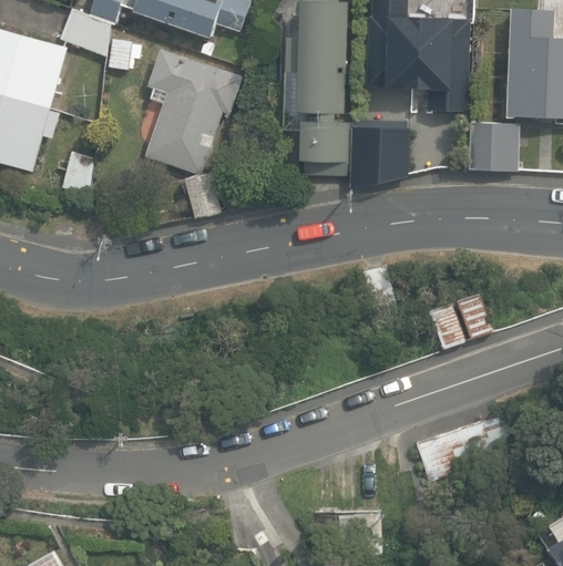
[(109,19),(115,2),(203,33),(207,21),(244,33),(255,1),(252,0),(88,0),(84,11),(109,19)]
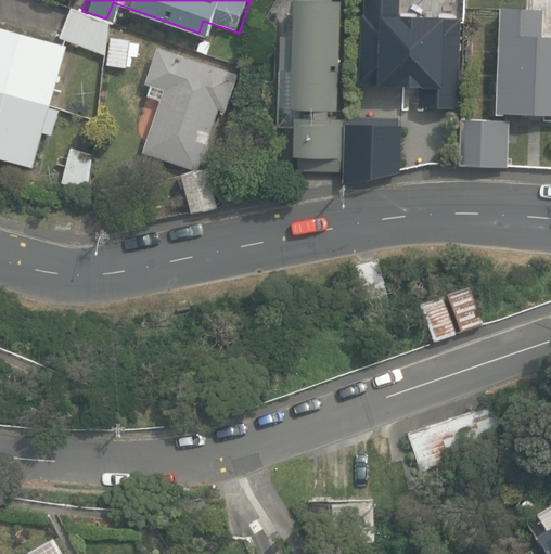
[(330,1),(330,0),(297,0),(297,2),(292,2),(291,37),(277,37),(274,127),(293,127),(292,155),(296,156),(296,170),(340,171),(341,119),(335,118),(338,1),(330,1)]
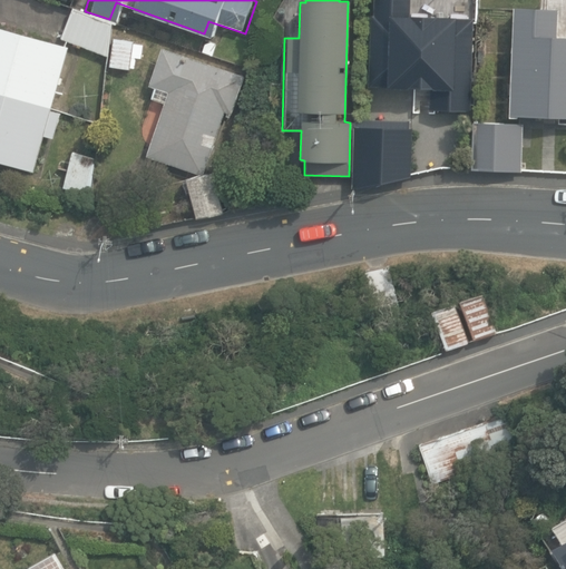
[(430,109),(469,111),(472,20),(409,18),(409,0),(373,0),(373,17),(371,17),(369,86),(409,87),(409,95),(430,96),(430,109)]
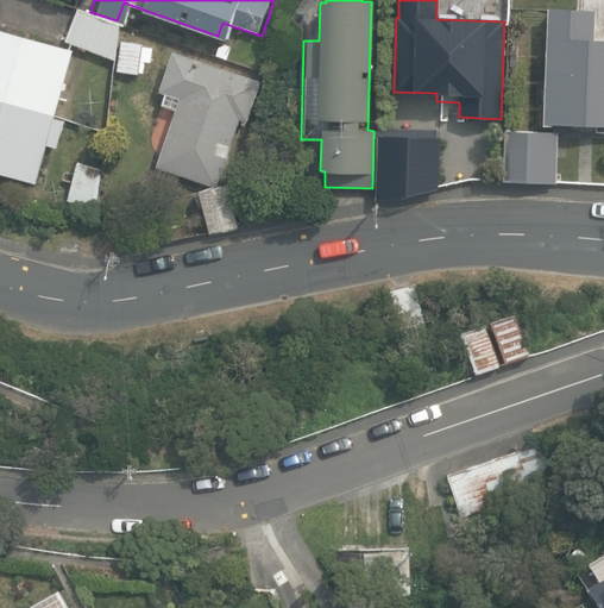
[(540,119),(603,121),(603,36),(589,36),(590,7),(543,6),(540,119)]
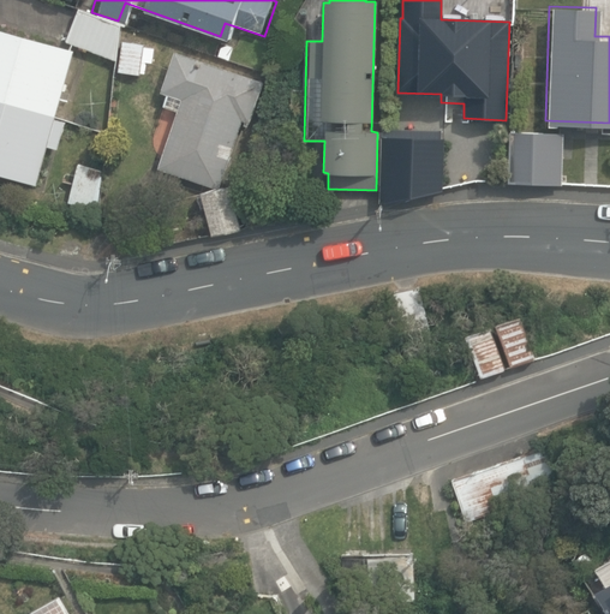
[(66,41),(115,61),(119,25),(77,10),(66,41)]
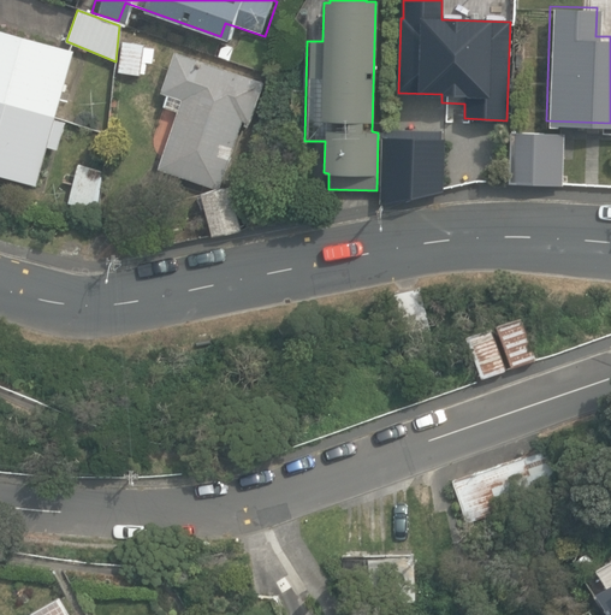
[(0,176),(35,187),(46,148),(57,151),(64,123),(53,120),(72,52),(0,30),(0,176)]
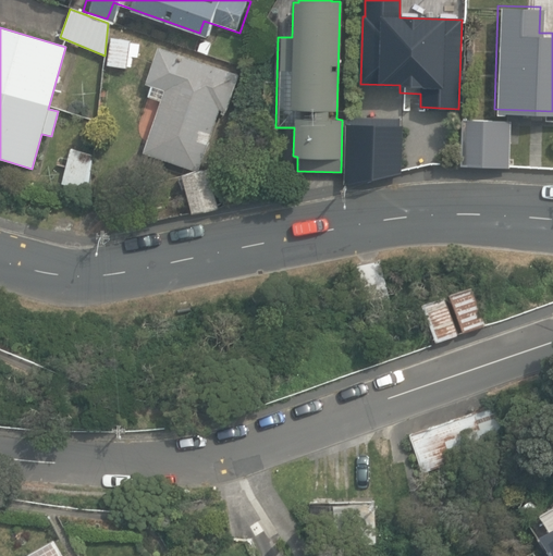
[(106,65),(128,69),(132,41),(109,39),(106,65)]
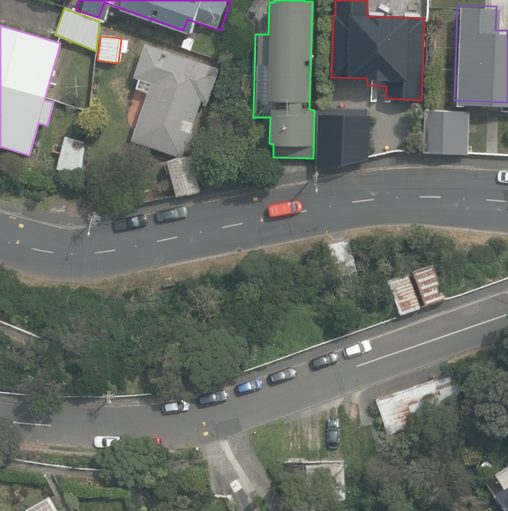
[(131,140),(180,157),(200,99),(206,102),(217,69),(145,45),(134,76),(139,78),(135,89),(148,93),(131,140)]
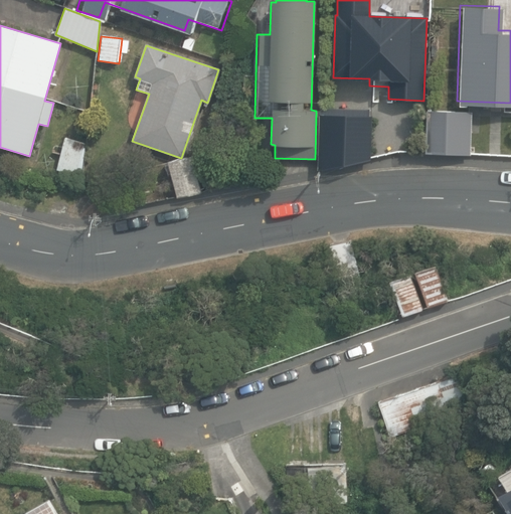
[(319,111),(317,164),(339,160),(339,163),(350,161),(350,157),(369,153),(370,112),(357,111),(357,104),(337,103),(337,110),(319,111)]
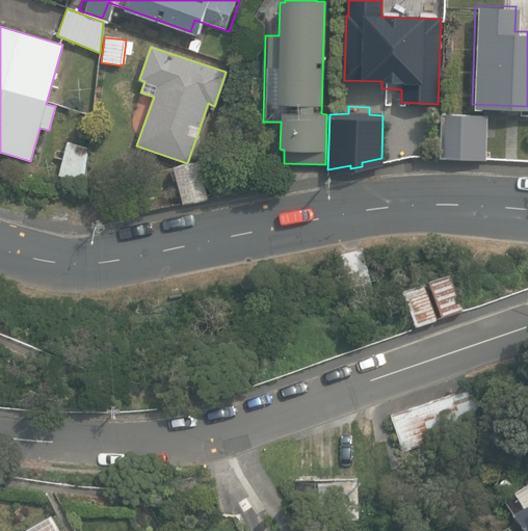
[(437,155),(480,157),(482,113),(439,111),(437,155)]
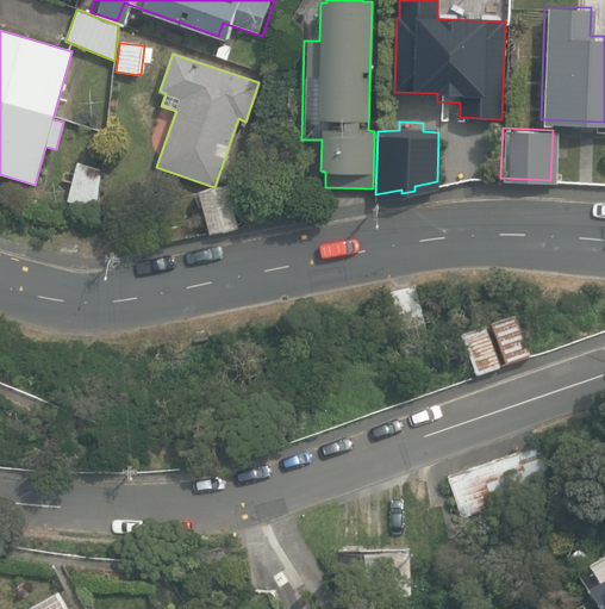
[(67,200),(94,209),(100,171),(76,163),(67,200)]
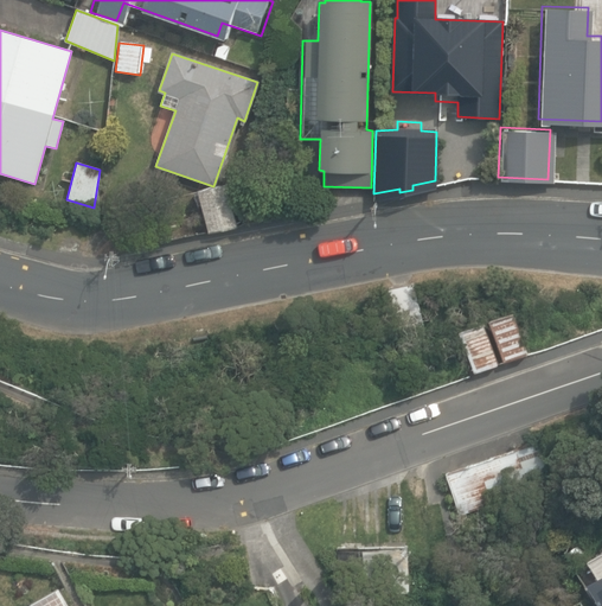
[(198,190),(207,231),(235,225),(226,184),(198,190)]
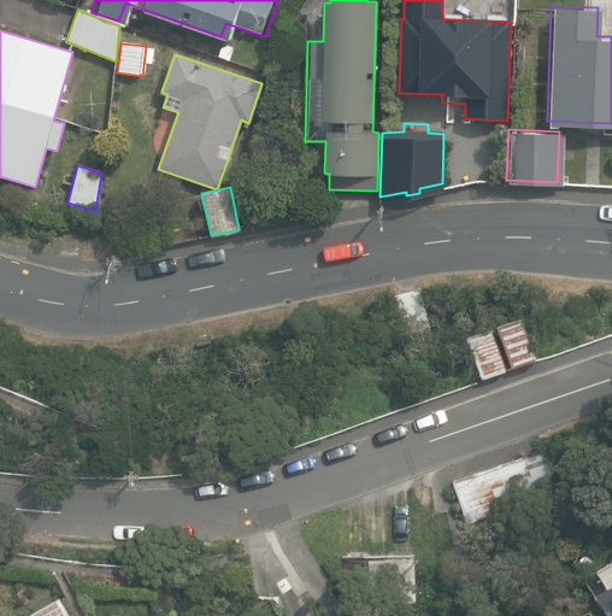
[(496,327),(511,368),(534,359),(521,320),(496,327)]
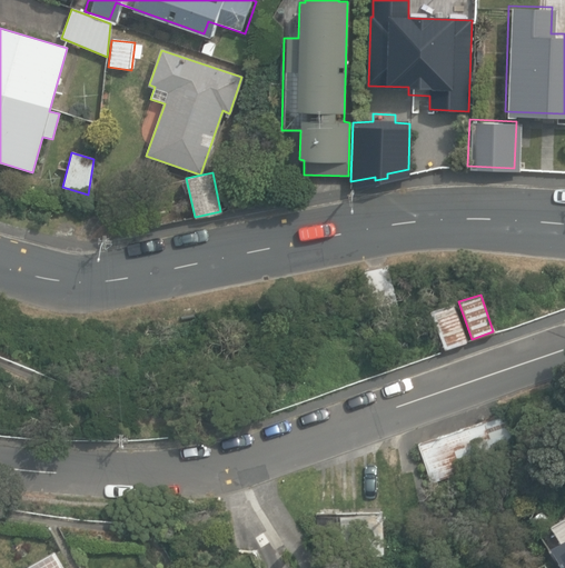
[(430,311),(444,349),(466,341),(453,304),(430,311)]
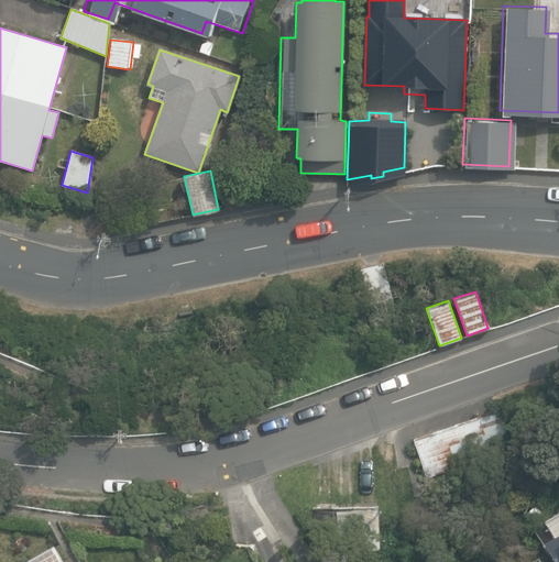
[(413,439),(427,481),(511,453),(496,411),(413,439)]
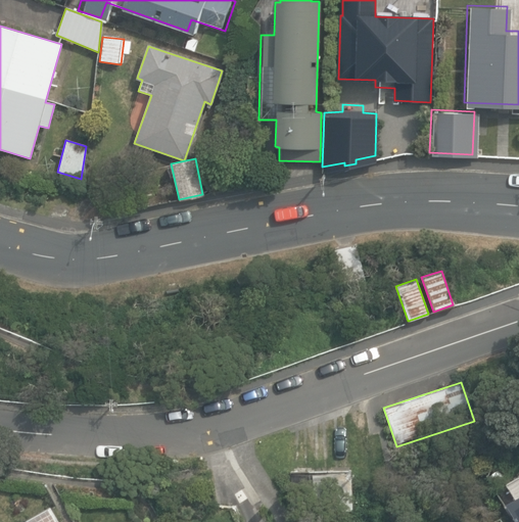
[(352,472),(290,473),(291,510),(354,509),(352,472)]
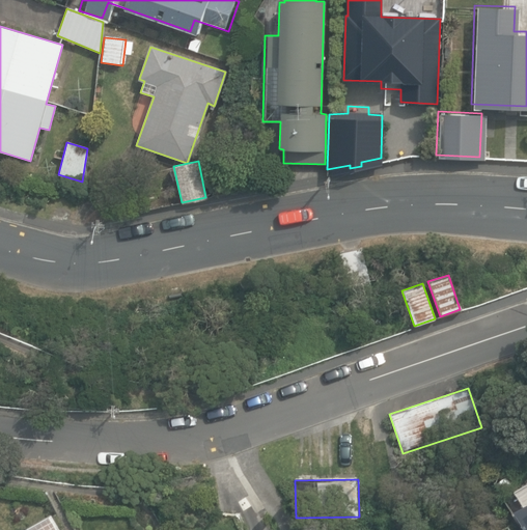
[(526,501),(515,508),(525,529),(526,529),(526,501)]
